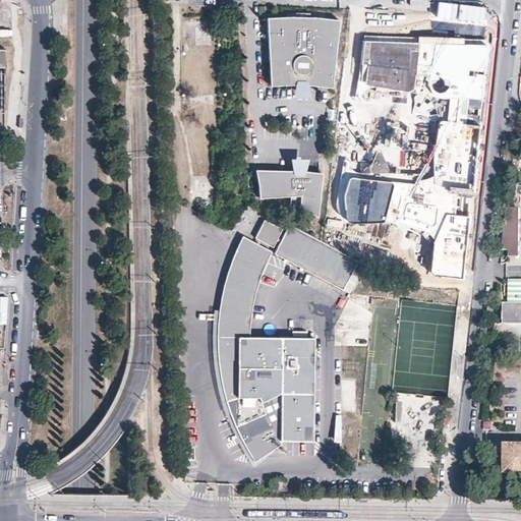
[(340,21),(311,18),(311,14),(297,14),(297,19),(269,19),(271,60),(277,60),(276,47),(303,46),(330,49),(329,62),(335,62),(340,21)]
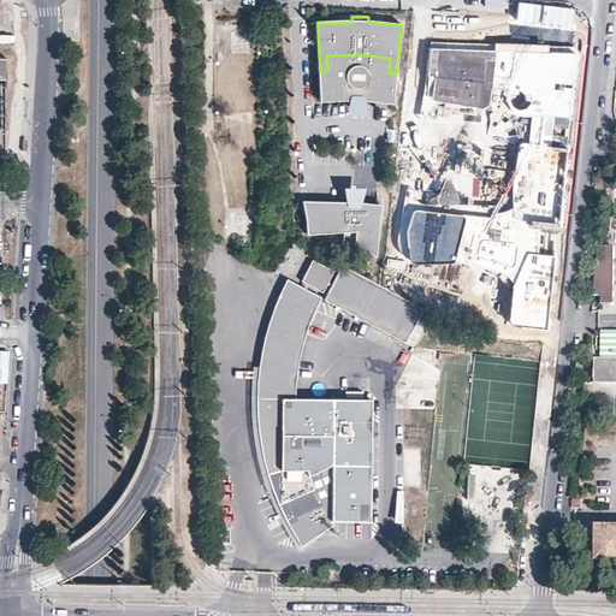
[(418,209),(410,212),(404,230),(406,237),(406,242),(406,254),(409,261),(414,262),(452,261),(489,271),(502,279),(508,288),(508,301),(507,320),(511,324),(545,327),(575,46),(428,41),(422,100),(495,110),(511,113),(515,117),(528,118),(526,142),(520,142),(516,148),(509,185),(510,207),(496,213),(491,213),(491,217),(418,209)]
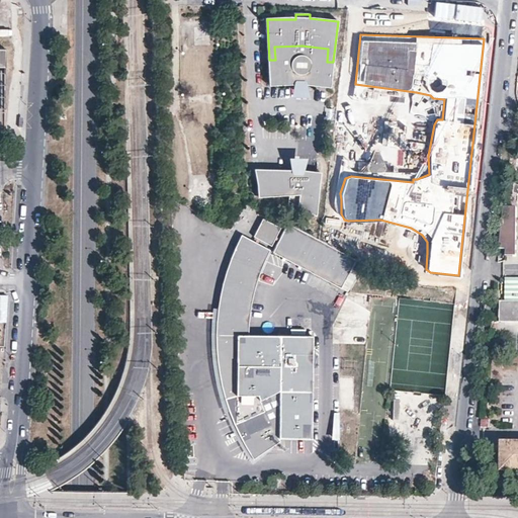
[(328,49),(301,46),(274,47),(275,60),(269,60),(270,85),(295,85),(305,84),(330,88),(333,62),(327,62),(328,49)]
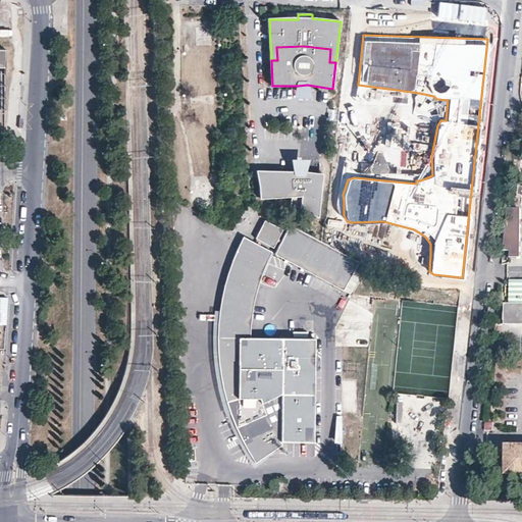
[(303,174),(295,173),(295,172),(258,174),(260,198),(292,197),(291,203),(317,217),(321,175),(303,172),(303,174)]
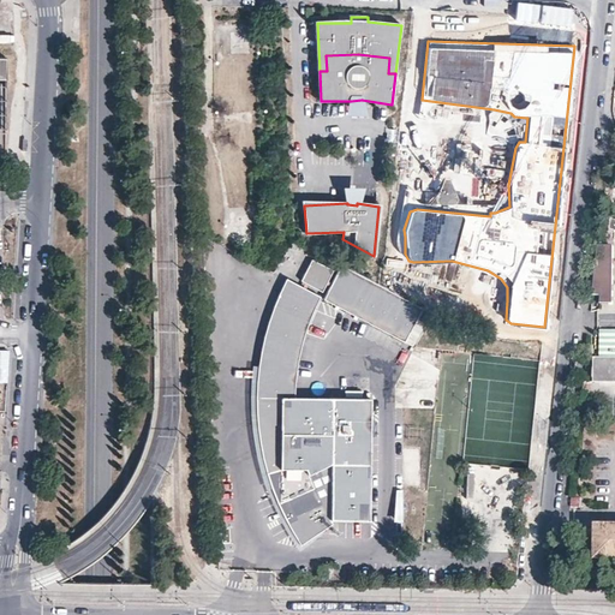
[(593,305),(611,305),(613,246),(595,246),(593,305)]
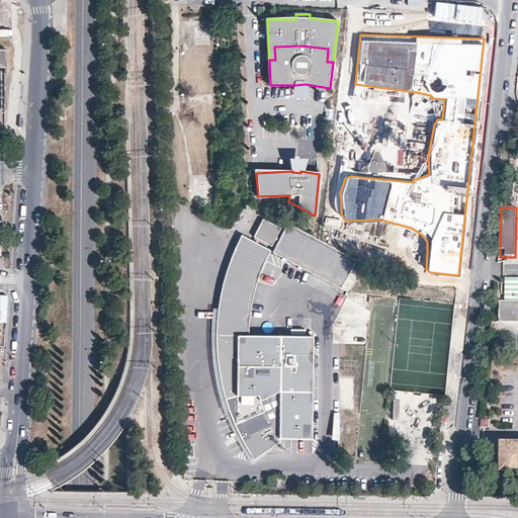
[(279,230),(262,221),(254,237),(270,246),(279,230)]
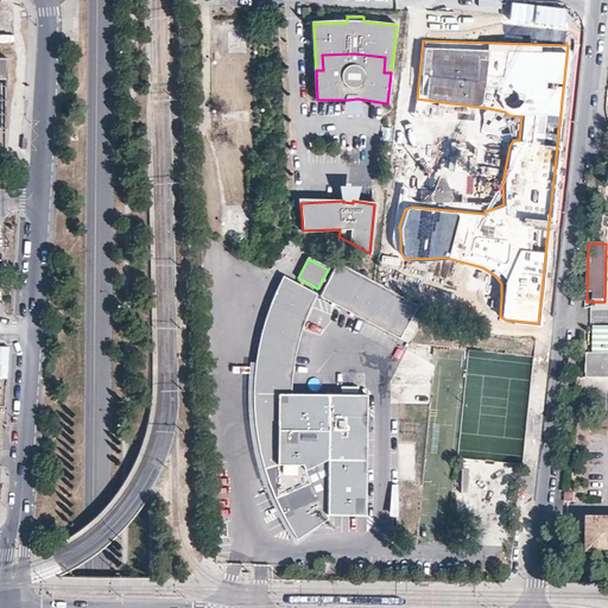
[(377,284),(337,264),(320,296),(398,339),(416,305),(377,284)]
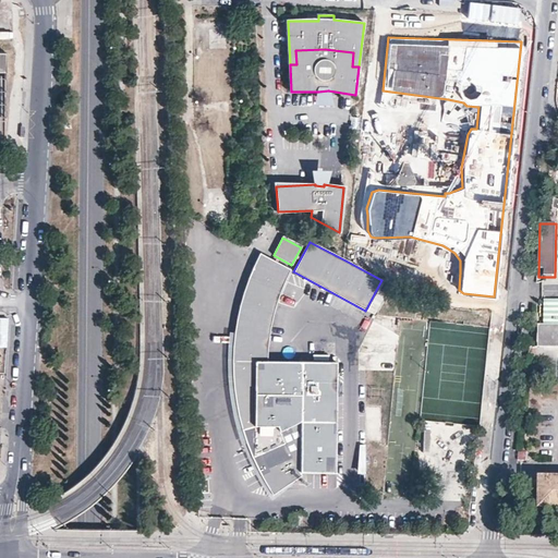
[(288,270),(259,255),(242,292),(234,325),(232,354),(235,403),(243,436),(256,466),(271,495),(304,473),(332,473),(334,363),(264,362),(267,336),(273,308),(288,270)]
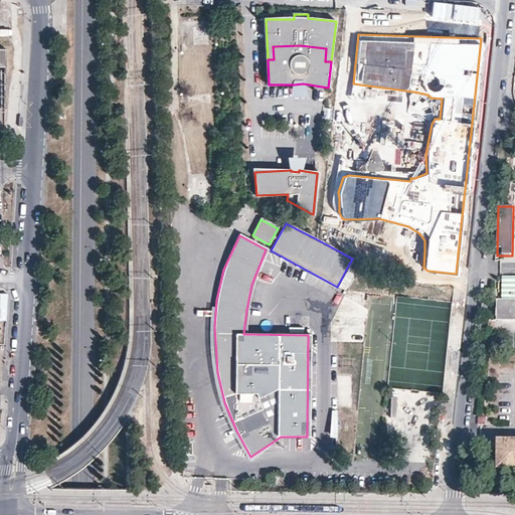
[(501,301),(497,301),(497,320),(514,320),(514,278),(501,279),(501,301)]
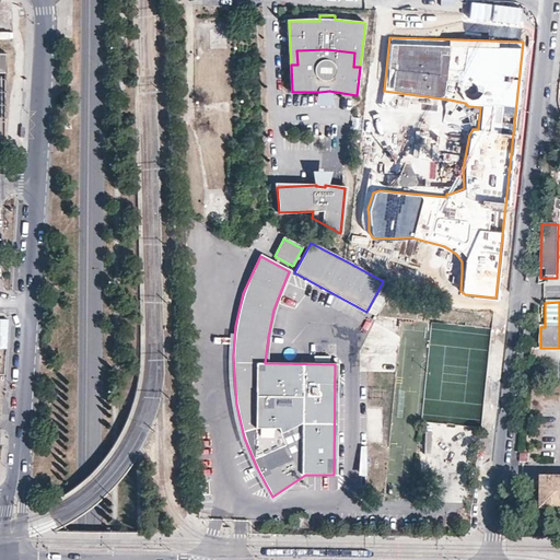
[(423,324),(411,323),(411,330),(423,331),(423,324)]
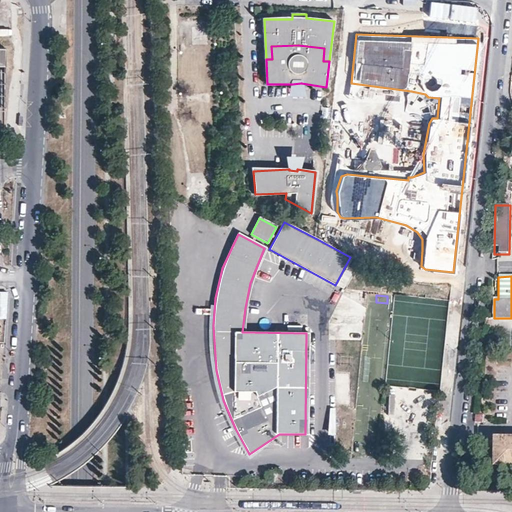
[(511,467),(511,440),(496,440),(495,467),(511,467)]
